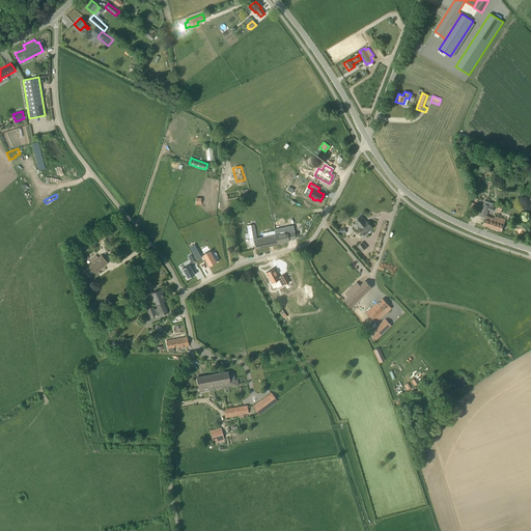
[(494,203),(487,201),(484,200),(483,204),(480,215),(485,217),(483,225),(502,231),(505,220),(495,216),(494,219),(486,216),(488,210),(494,212),(495,207),(493,207),(494,203)]
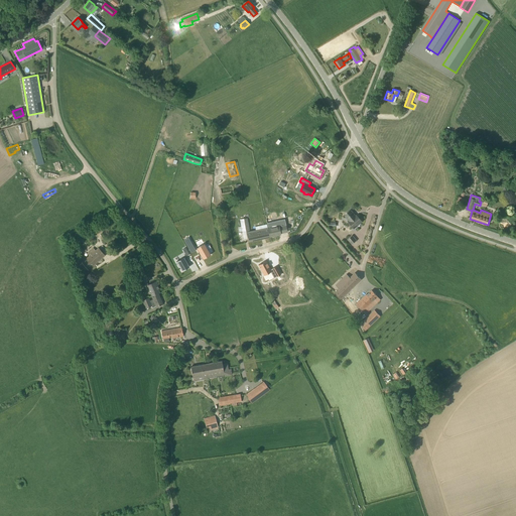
[(464,205),(466,199),(459,196),(457,202),(464,205)]
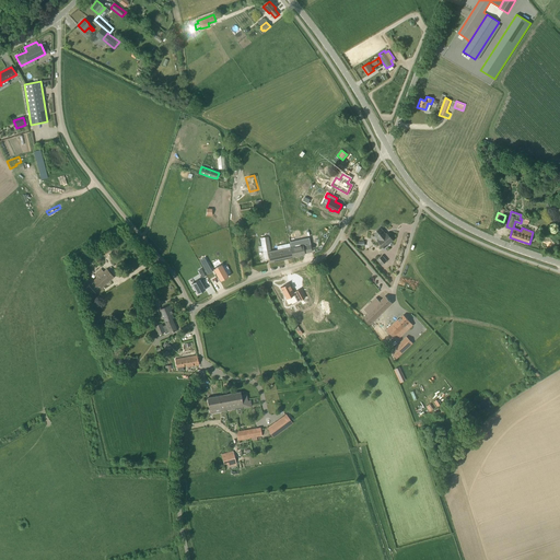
[(393,241),(387,233),(386,234),(381,228),(373,234),(378,241),(377,241),(384,248),(393,241)]
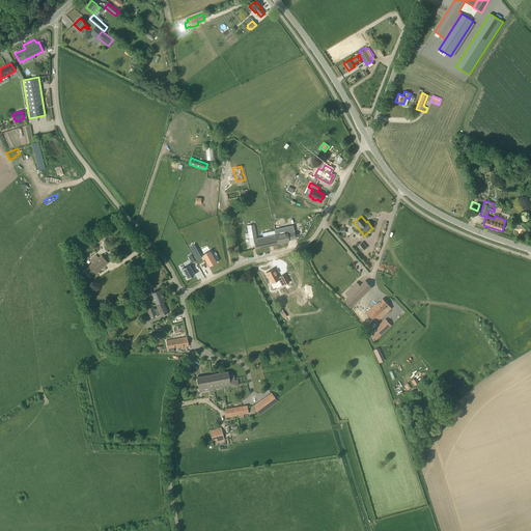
[(272,245),(270,231),(262,233),(263,238),(256,239),(254,224),(247,226),(248,233),(245,234),(246,240),(253,239),(255,248),(272,245)]
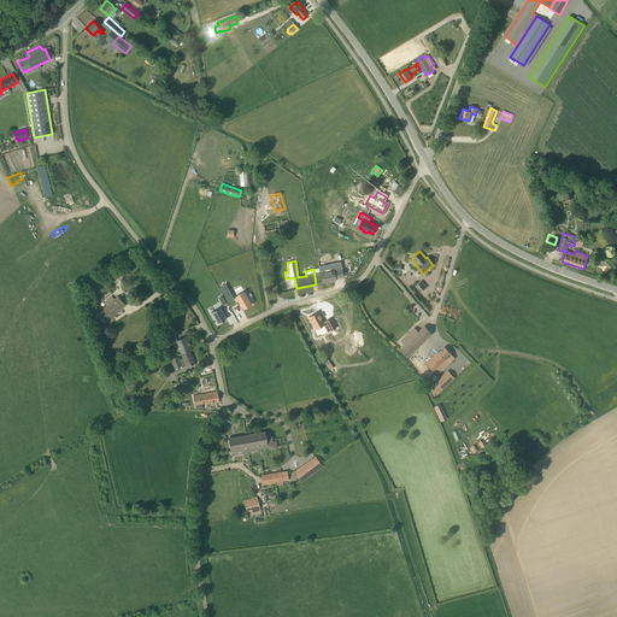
[(329,266),(313,269),(316,285),(335,280),(334,270),(330,270),(329,266)]
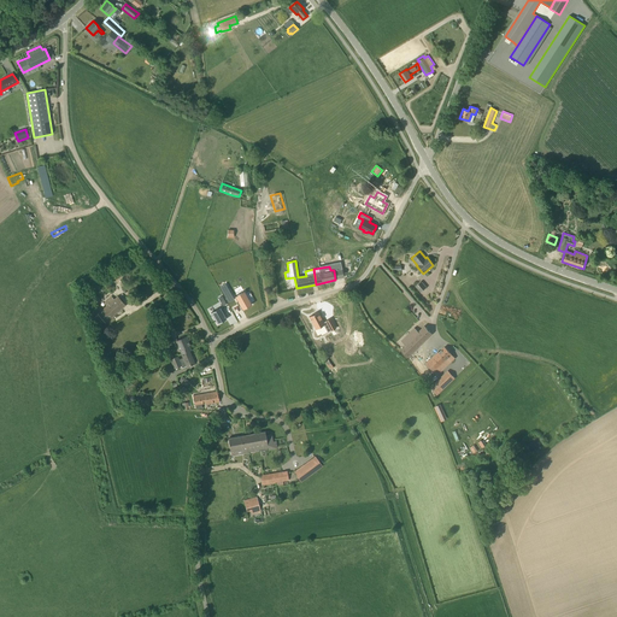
[(117,271),(111,275),(115,281),(121,276),(117,271)]
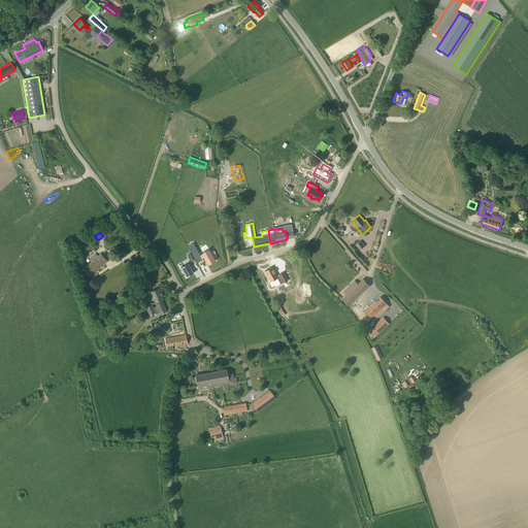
[(360,251),(365,246),(360,241),(356,244),(360,251)]
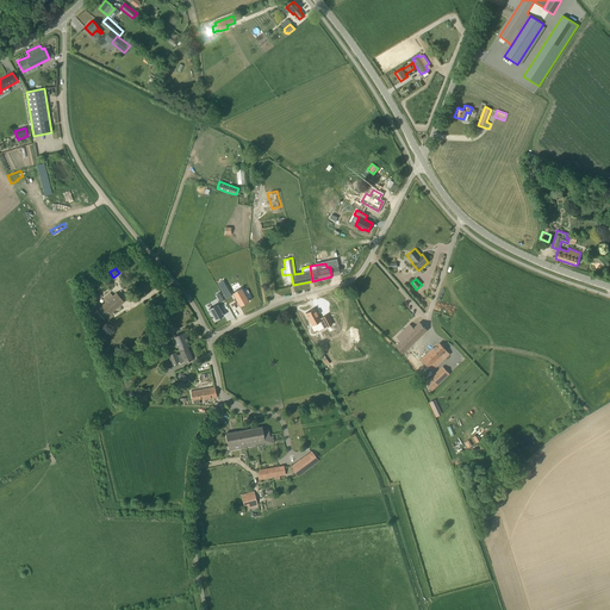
[(223,281),(217,284),(226,299),(231,296),(223,281)]
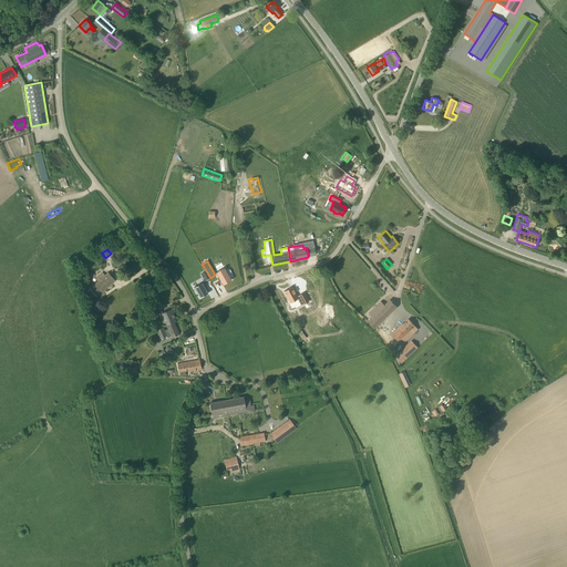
[(219,271),(218,271),(225,281),(225,282),(225,284),(228,281),(234,278),(234,277),(228,268),(227,266),(227,267),(219,271)]
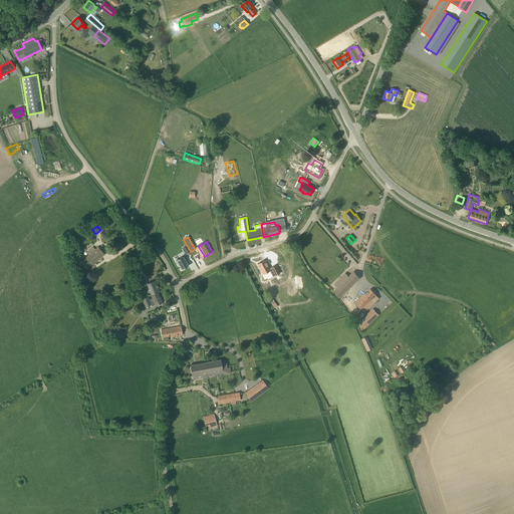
[(87,252),(89,254),(81,261),(87,269),(104,254),(98,247),(95,249),(92,247),(87,252)]
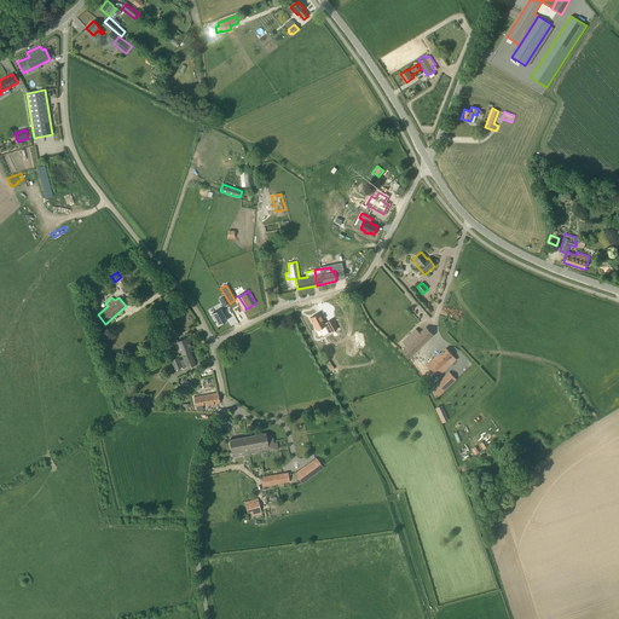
[(223,308),(213,314),(220,325),(229,320),(223,308)]
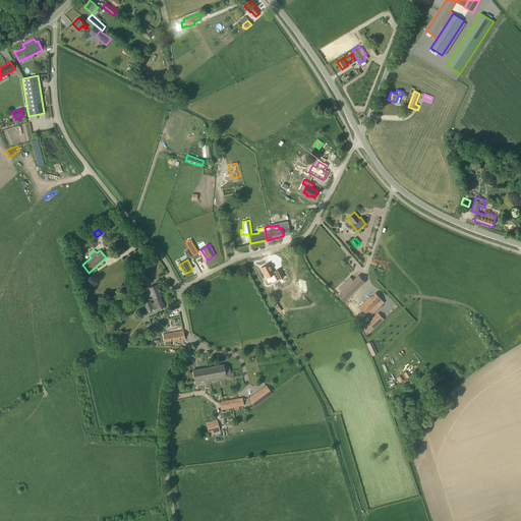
[(268,264),(261,268),(267,278),(274,275),(277,281),(279,279),(279,280),(283,278),(279,269),(275,271),(275,272),(273,273),(268,264)]
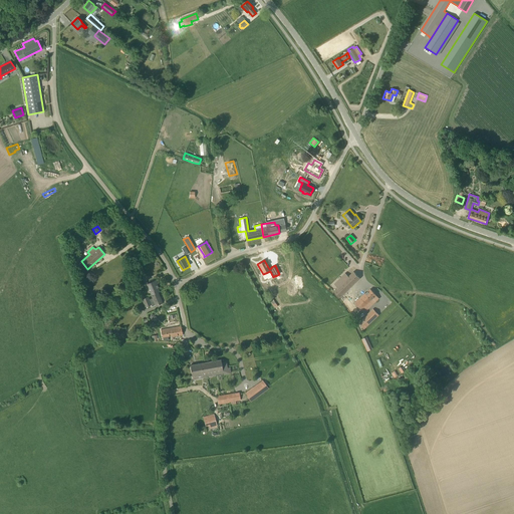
[(346,278),(340,285),(333,291),(339,298),(360,278),(353,271),(349,275),(346,272),(343,275),(346,278)]
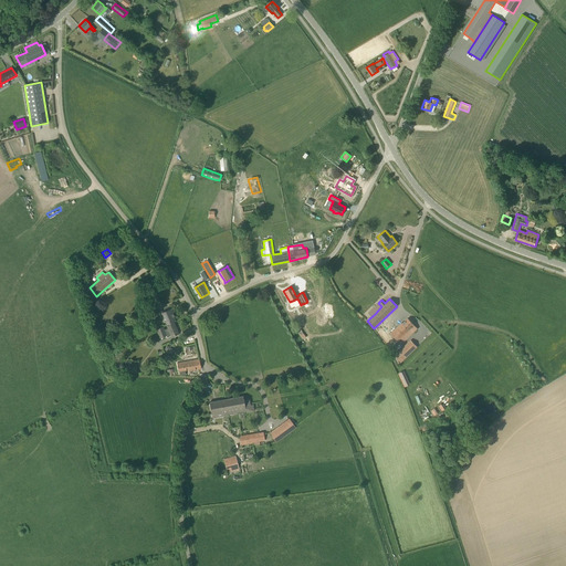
[(363,302),(357,307),(363,312),(368,306),(363,302)]
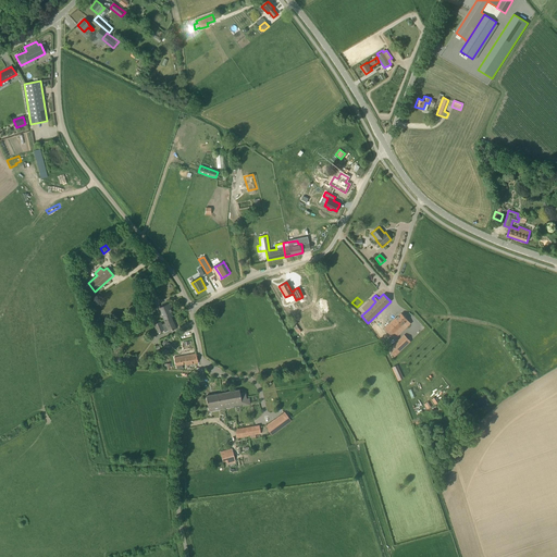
[(169,304),(166,305),(159,308),(163,320),(170,317),(172,316),(169,309),(171,309),(169,304)]
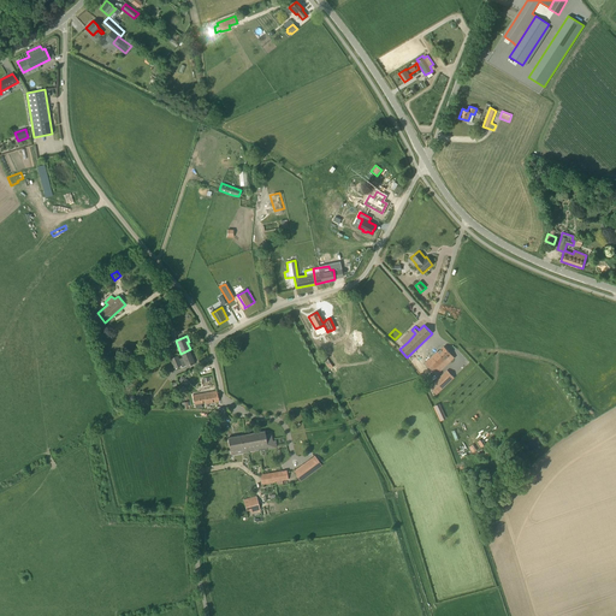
[(445,360),(451,354),(444,347),(438,353),(438,351),(426,362),(433,371),(445,360)]
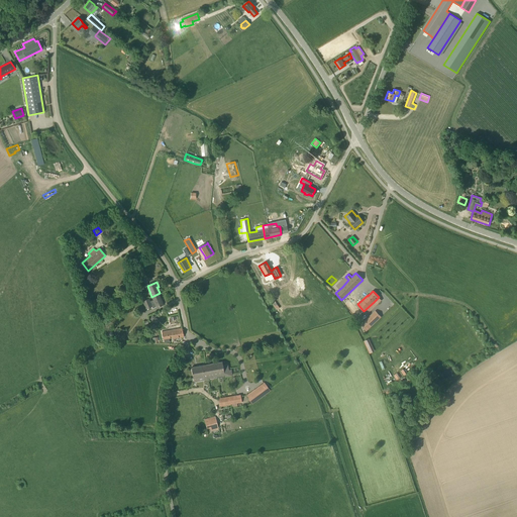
[(158,294),(151,297),(153,300),(149,301),(148,299),(142,301),(146,309),(151,306),(152,308),(157,307),(163,305),(158,294)]
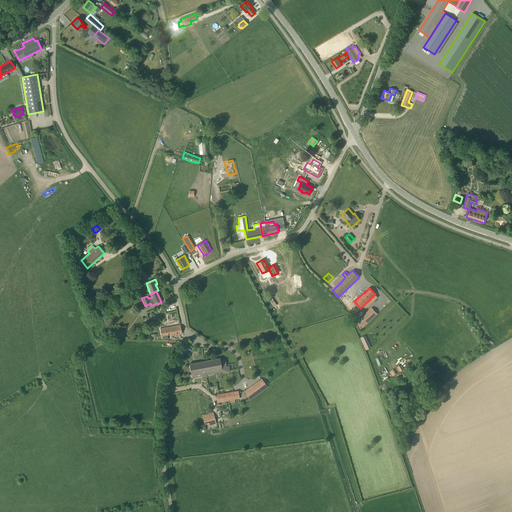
[(340,298),(348,312),(354,309),(345,294),(340,298)]
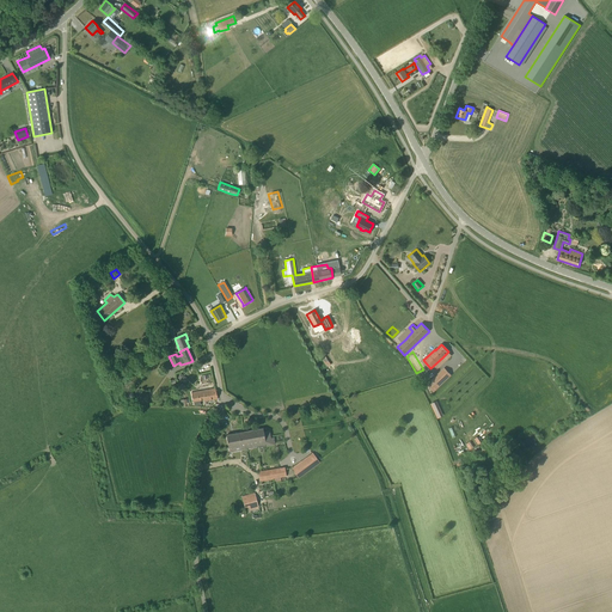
[(434,391),(451,375),(445,368),(427,385),(434,391)]
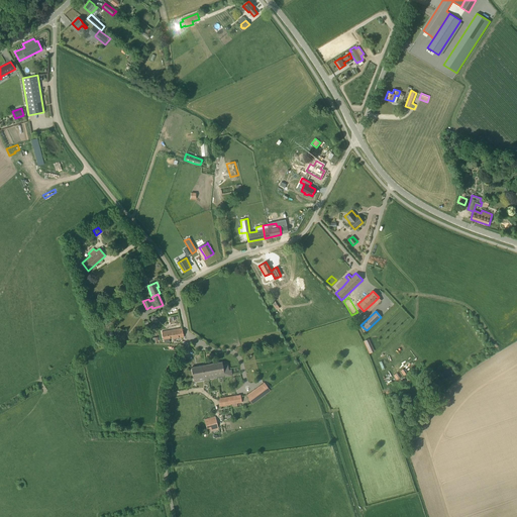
[(184,336),(182,328),(162,332),(164,339),(172,337),(173,338),(184,336)]
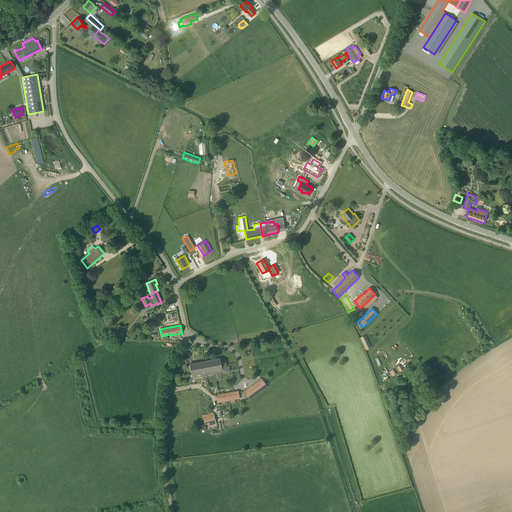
[(124,328),(114,327),(113,338),(116,338),(116,337),(118,337),(118,338),(121,338),(121,337),(123,337),(124,328)]
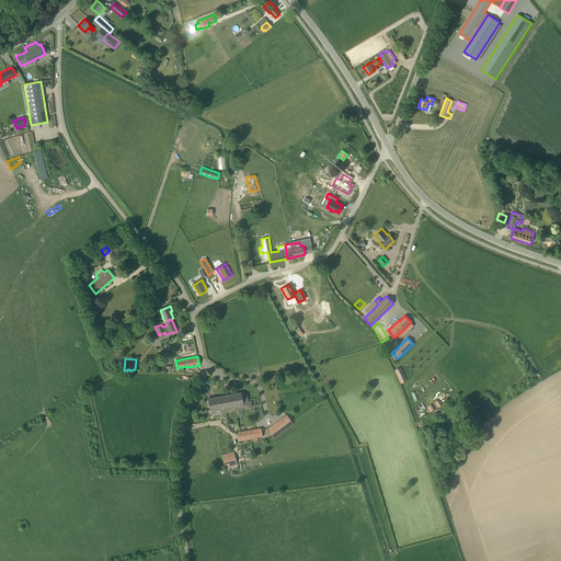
[(241,392),(224,396),(226,411),(245,408),(245,403),(248,403),(247,396),(241,397),(241,392)]
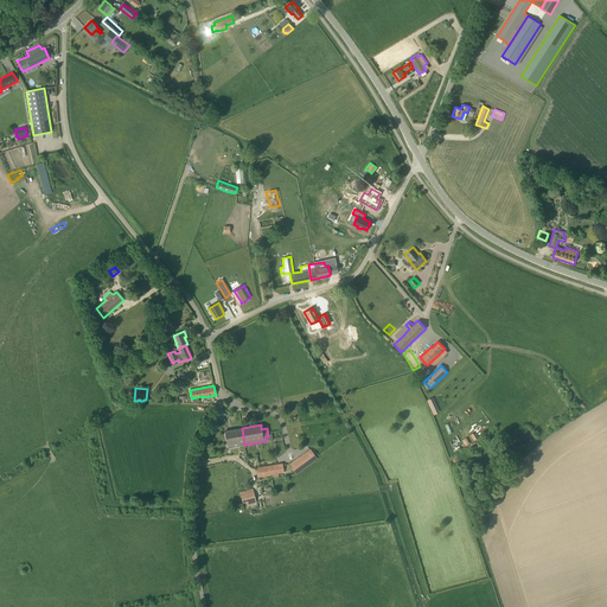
[(236,442),(237,446),(244,445),(242,428),(224,432),(227,443),(236,442)]
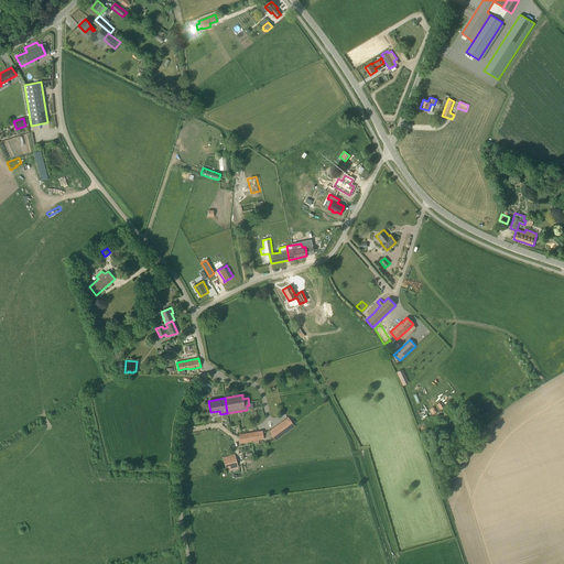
[(275,441),(295,426),(288,416),(269,432),(275,441)]
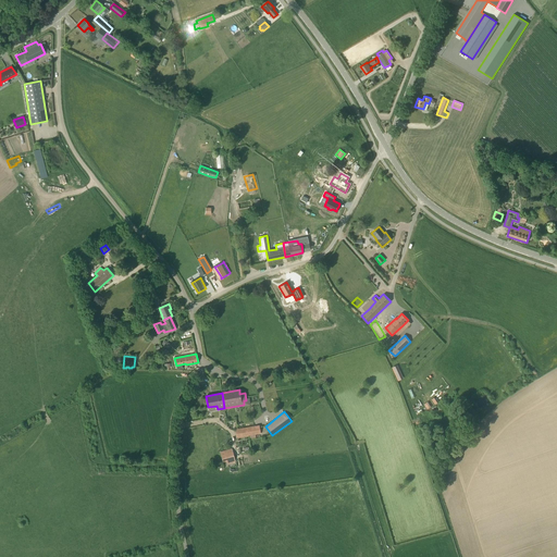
[(247,428),(249,435),(260,433),(259,425),(247,428)]
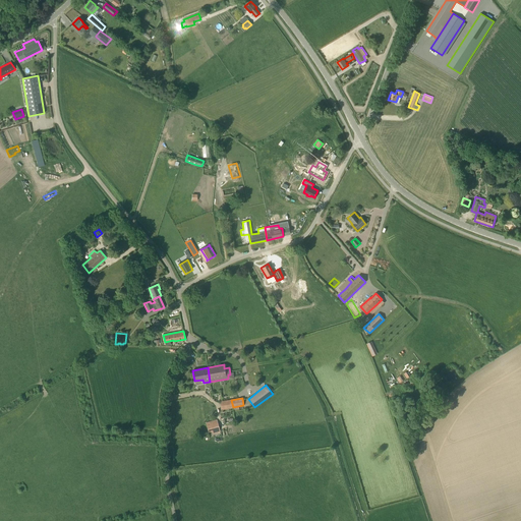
[(220,402),(222,409),(222,410),(232,408),(232,407),(233,407),(231,400),(220,402)]
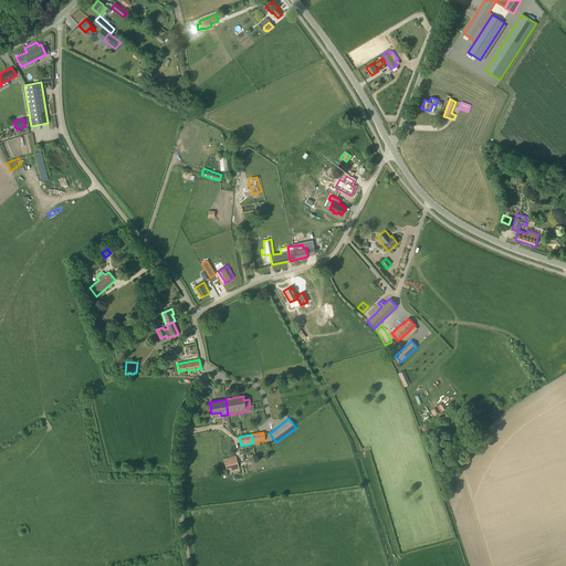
[(228,458),(231,471),(239,469),(236,456),(228,458)]
